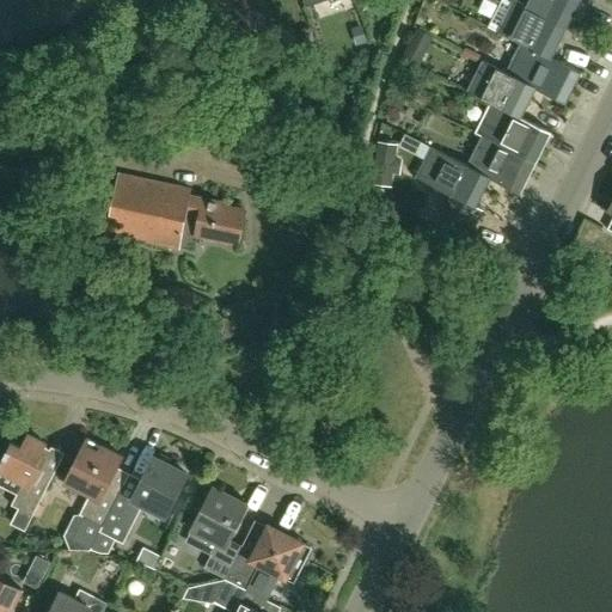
[(551,59),(551,57),(567,29),(512,1),(507,0),(501,0),(489,26),(497,30),(496,31),(520,43),(551,59)]
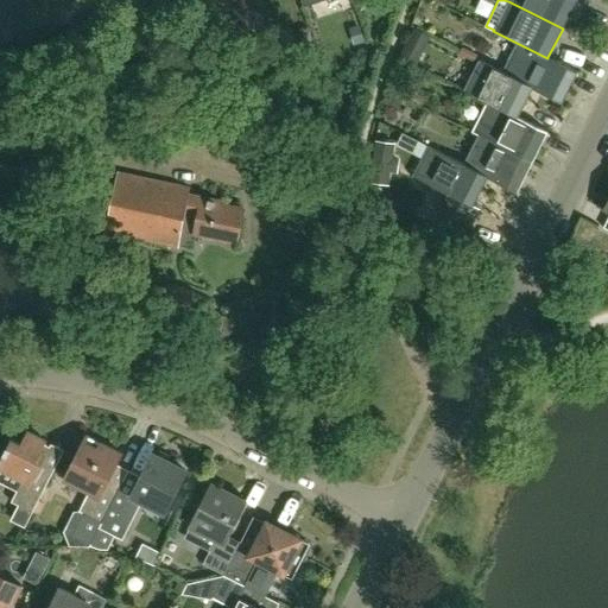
[(576,0),(504,0),(508,1),(563,29),(570,13),(576,0)]
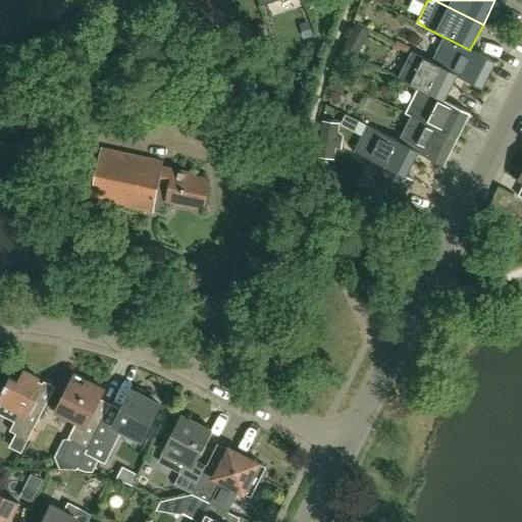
[(482,89),(496,62),(470,49),(470,50),(444,37),(431,61),(431,62),(457,75),(482,89)]
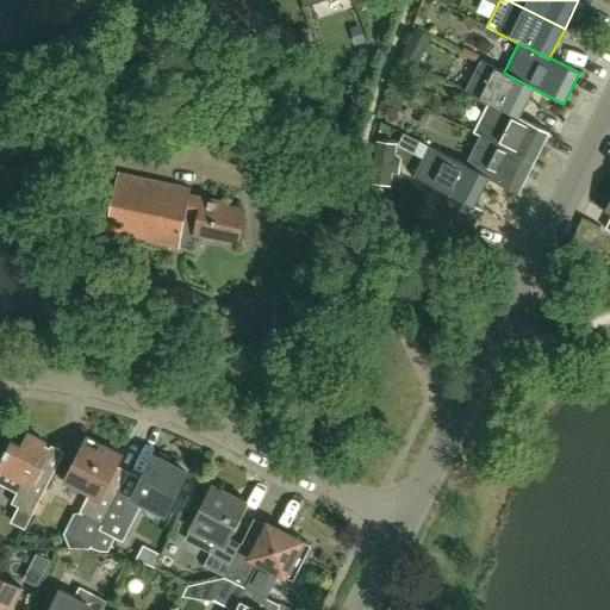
[(416,66),(421,55),(406,48),(400,58),(416,66)]
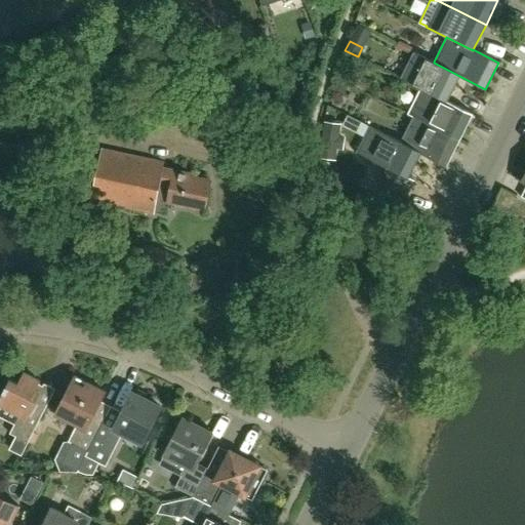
[(434,63),(434,62),(413,51),(400,78),(420,89),(426,91),(447,102),(447,101),(459,76),(434,63)]
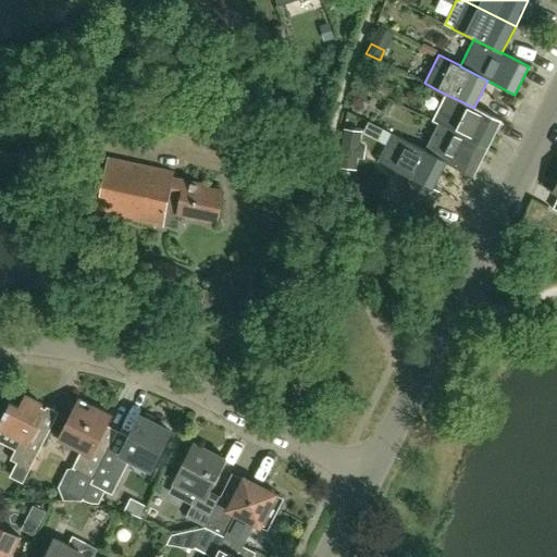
[(366,99),(367,89),(356,87),(354,97),(366,99)]
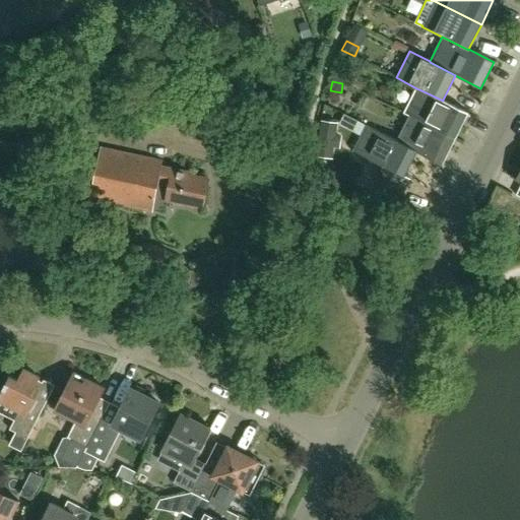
[(468,113),(443,100),(443,101),(421,90),(416,88),(404,114),(408,116),(409,115),(455,138),(468,113)]
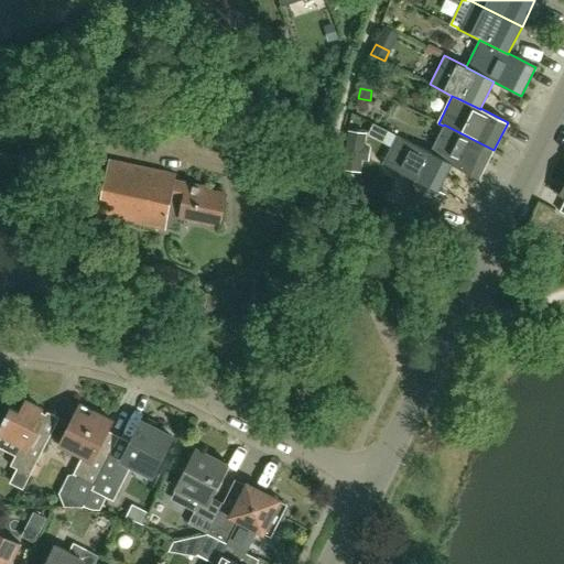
[(444,125),(443,126),(430,152),(430,153),(453,164),(452,164),(479,179),(494,150),(444,125)]
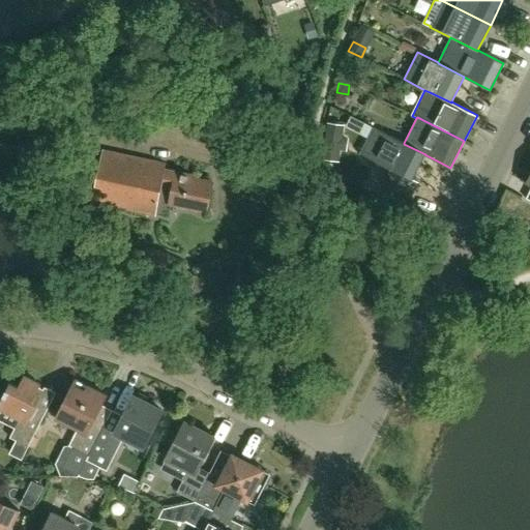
[(345,124),(327,122),(323,158),(340,160),(341,149),(347,150),(349,137),(343,136),(345,124)]
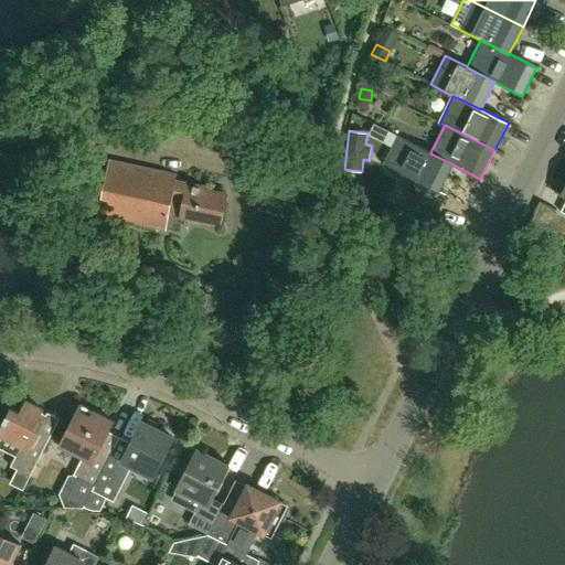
[(454,164),(430,153),(430,152),(397,136),(383,164),(416,181),(407,198),(437,213),(446,194),(439,191),(452,164),(454,164)]
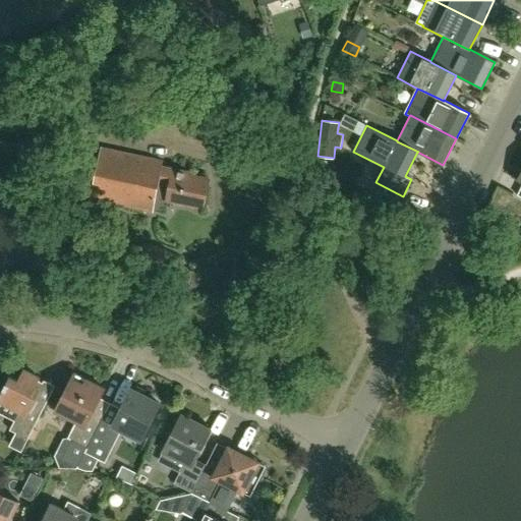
[(102,148),(91,198),(152,213),(158,184),(161,167),(162,161),(102,148)]
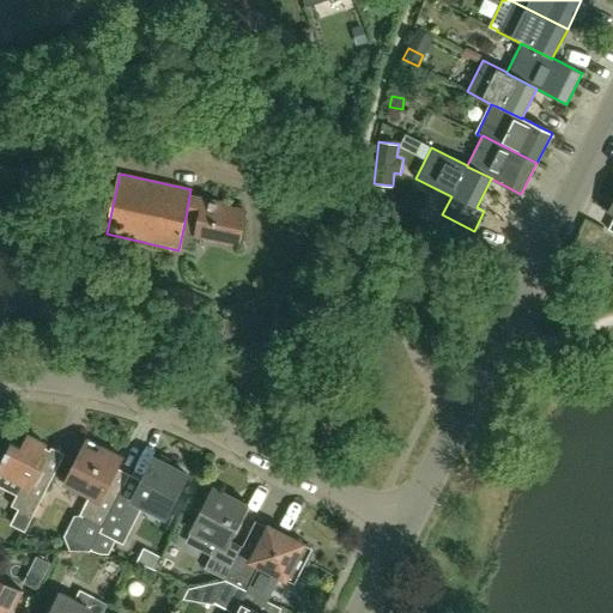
[(612,189),(611,188),(601,207),(612,213),(612,218),(607,230),(612,232),(612,189)]
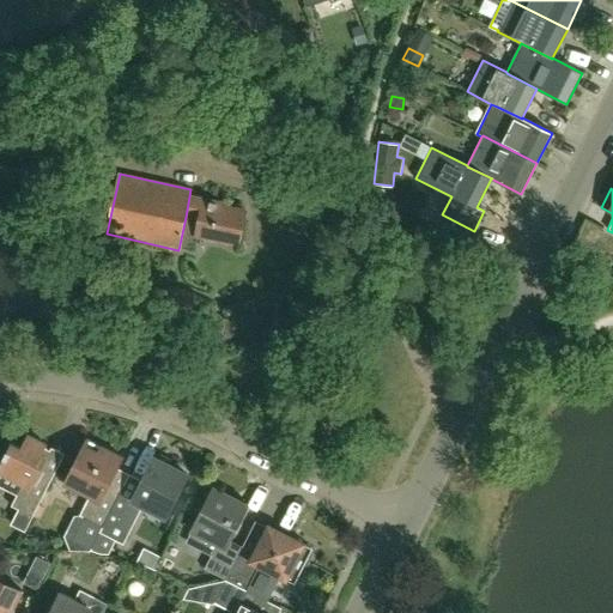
[(186,217),(183,228),(196,230),(196,235),(238,243),(246,212),(223,207),(224,204),(189,196),(186,217)]
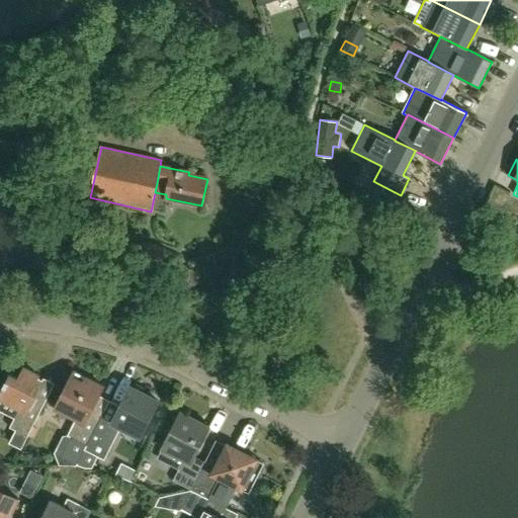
[(488,259),(478,257),(476,268),(478,268),(483,269),(486,269),(488,259)]
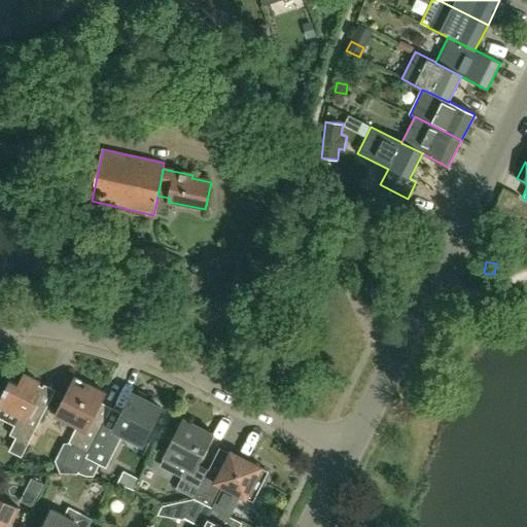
[(36,391),(40,383),(23,375),(18,385),(9,381),(0,399),(0,406),(1,407),(0,410),(0,418),(14,426),(10,435),(20,441),(13,453),(22,457),(48,405),(37,399),(40,393),(36,391)]
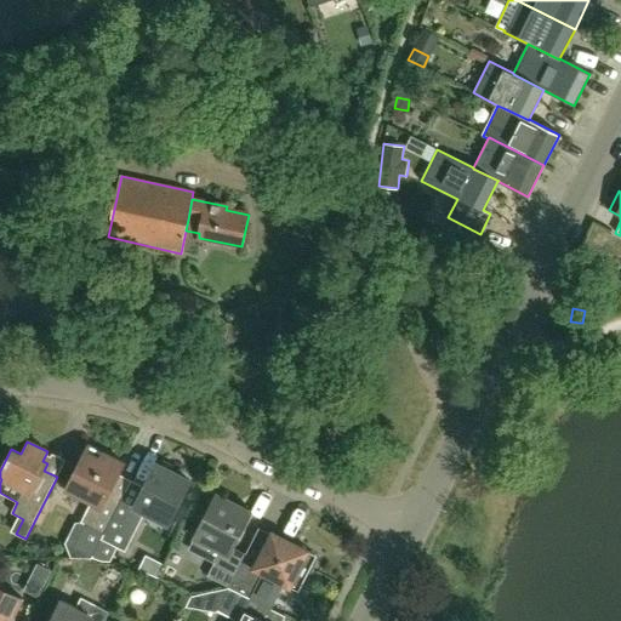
[(101,539),(119,505),(121,499),(109,493),(124,463),(89,446),(67,489),(91,501),(80,522),(75,524),(66,543),(92,557),(101,539)]
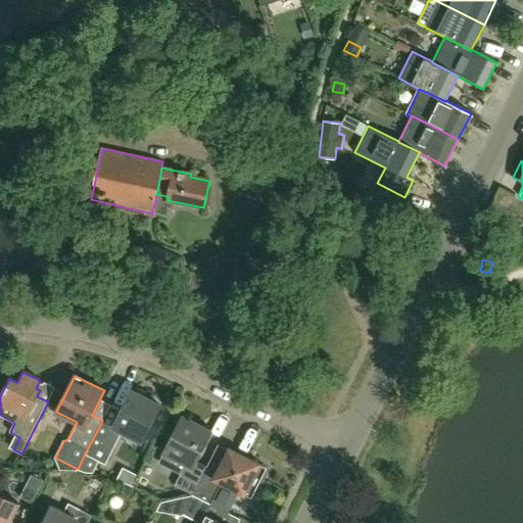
[(142,441),(160,405),(131,390),(110,430),(100,425),(85,454),(106,464),(123,432),(142,441)]
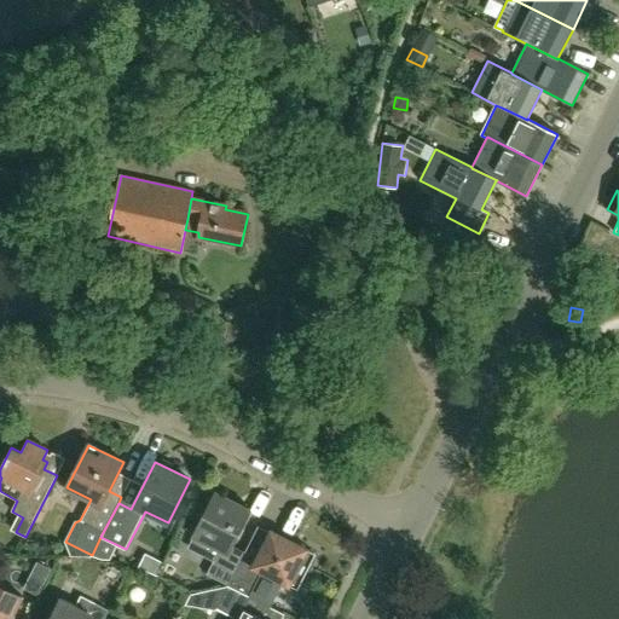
[(207,574),(227,585),(246,551),(232,545),(250,510),(215,492),(194,536),(219,549),(207,574)]
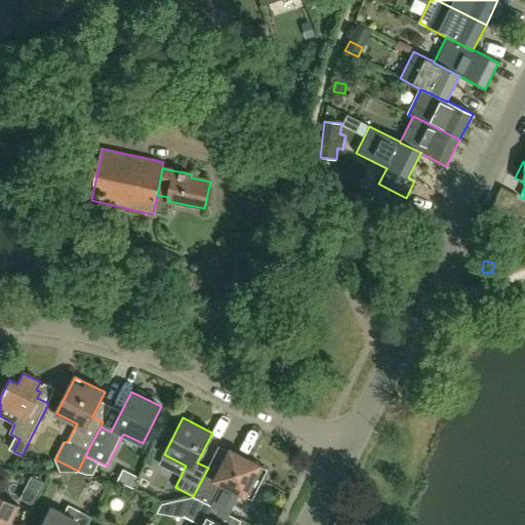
[(218,474),(208,468),(193,496),(220,511),(227,514),(237,491),(252,499),(267,470),(231,451),(218,474)]
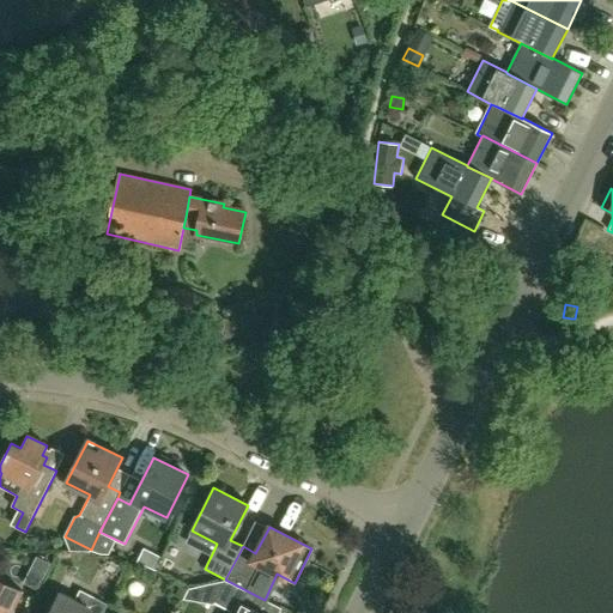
[(156,570),(162,557),(144,547),(138,560),(156,570)]
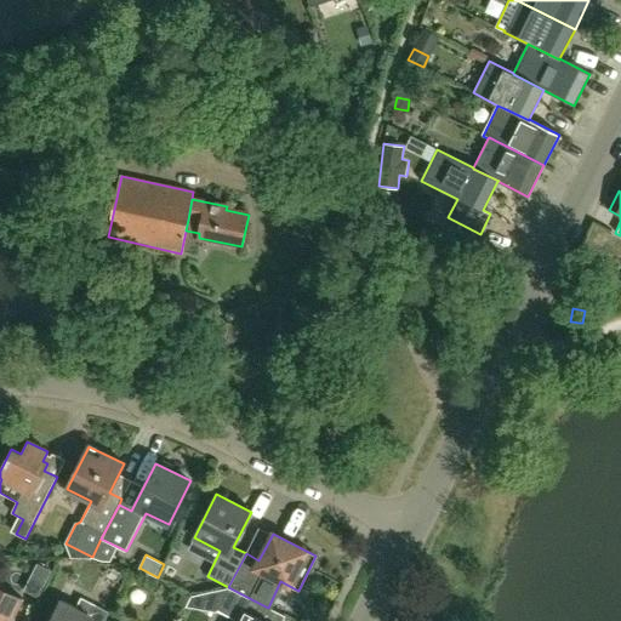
[(44,581),(50,570),(36,564),(32,575),(44,581)]
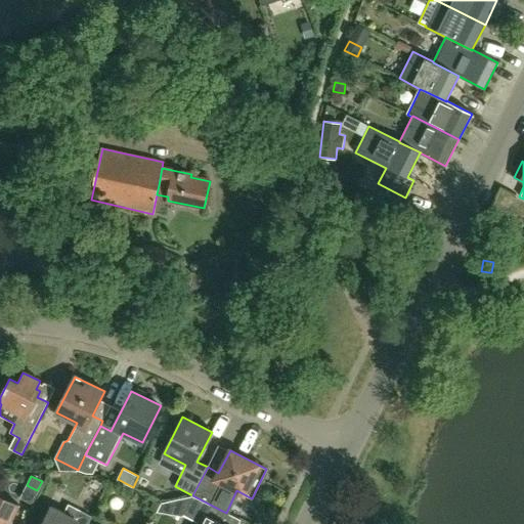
[(0,523),(8,523),(18,505),(0,495),(0,523)]
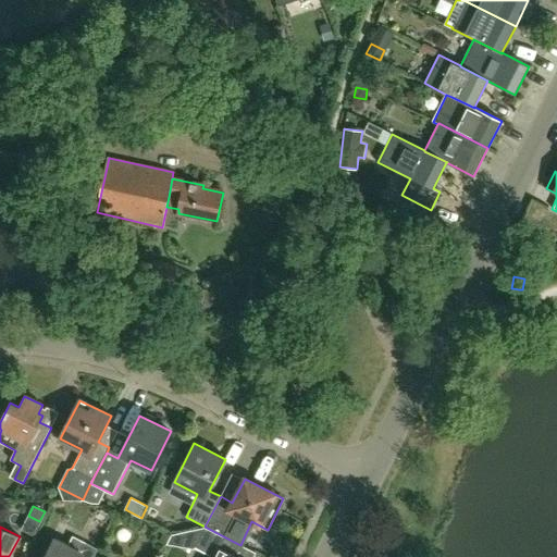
[(232,556),(227,555),(234,542),(205,527),(195,547),(212,556),(211,556),(232,556)]
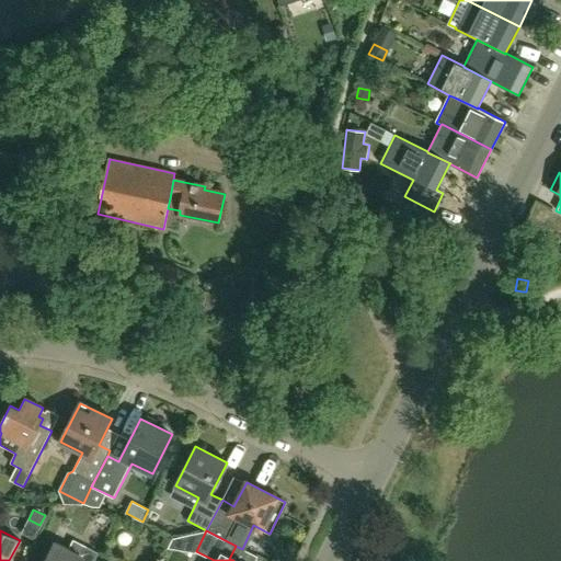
[(93,560),(98,553),(84,547),(72,540),(67,549),(55,542),(45,560),(93,560)]
